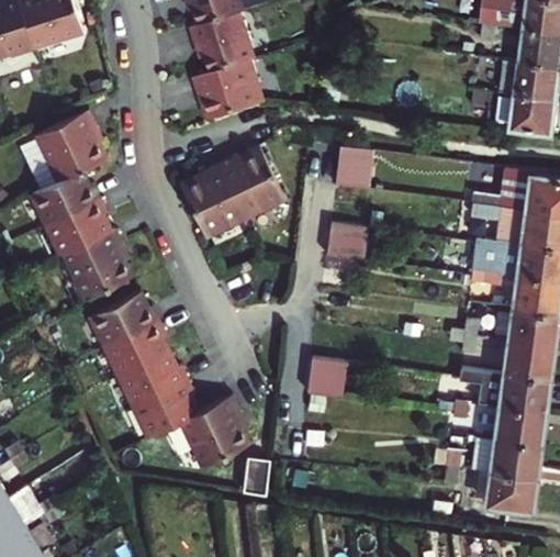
[(0,59),(4,58),(6,62),(33,53),(15,0),(0,0),(0,59)]
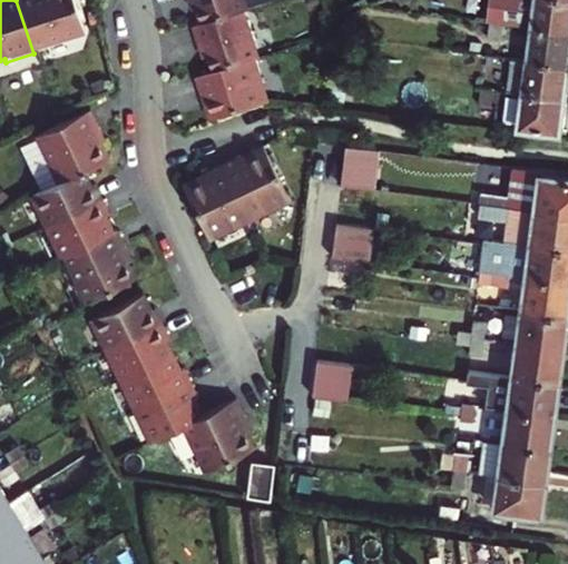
[(16,0),(33,53),(65,43),(64,39),(82,33),(70,0),(16,0)]
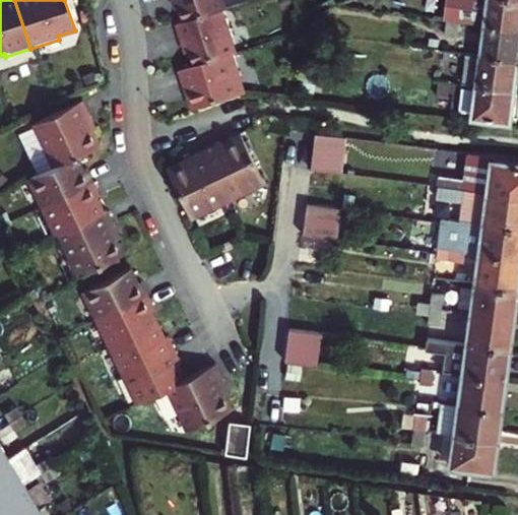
[(170,0),(173,8),(175,7),(182,27),(222,13),(247,6),(245,0),(170,0)]
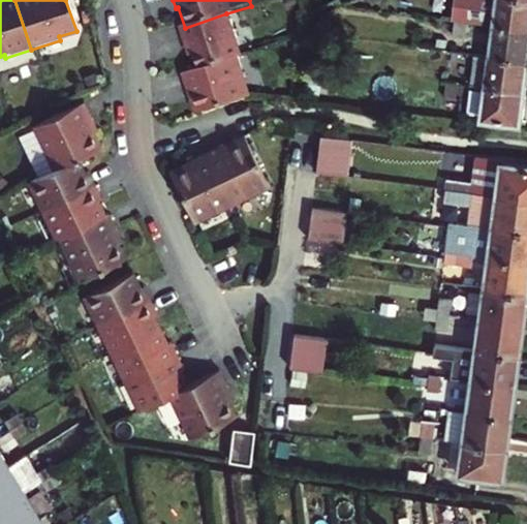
[(498,27),(501,0),(446,0),(444,21),(458,23),(498,27)]
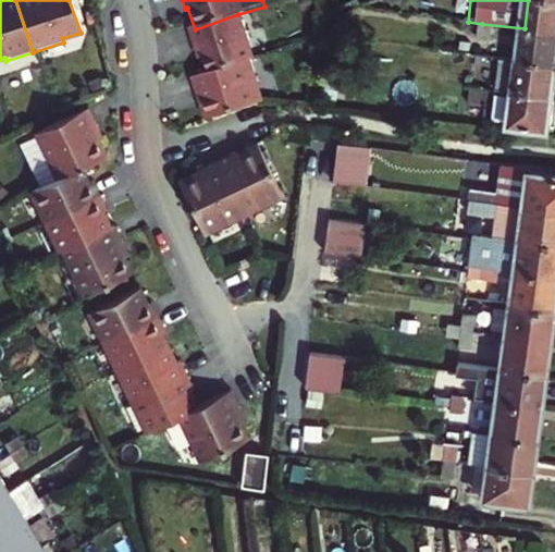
[(554,0),(528,0),(525,28),(554,32),(554,0)]
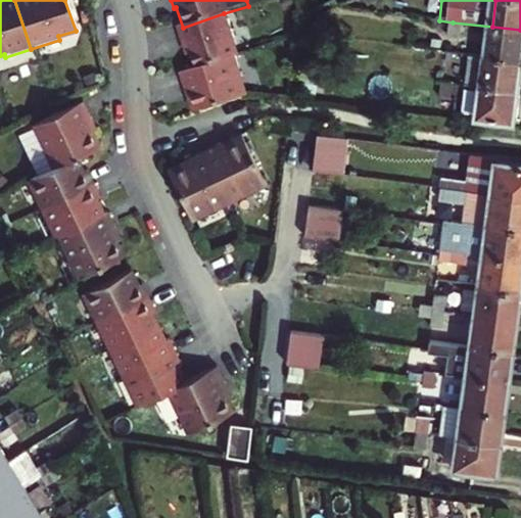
[(232,41),(224,13),(183,28),(176,30),(183,52),(186,51),(192,72),(228,60),(234,58),(229,42),(232,41)]
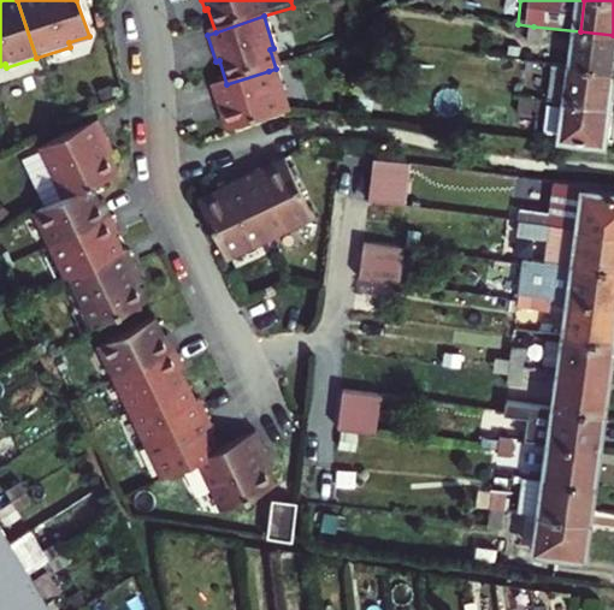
[(533,27),(518,24),(515,42),(531,45),(533,27)]
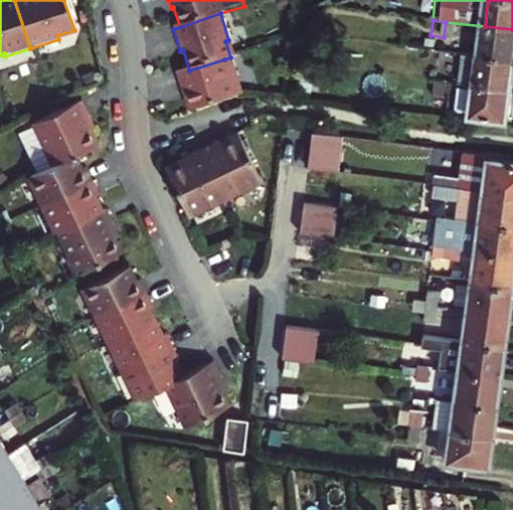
[(512,29),(485,26),(481,56),(512,60),(512,29)]
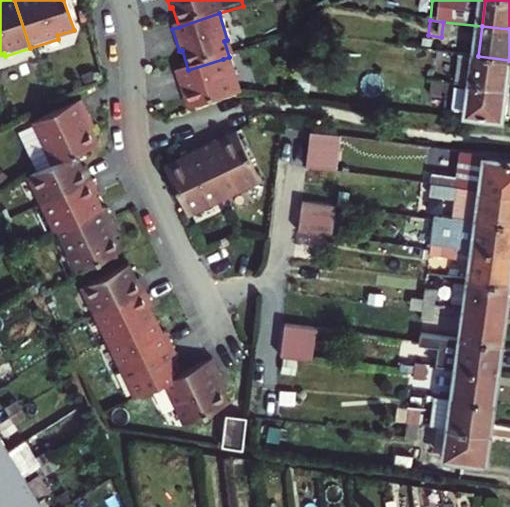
[(308,43),(298,41),(297,56),(307,57),(308,43)]
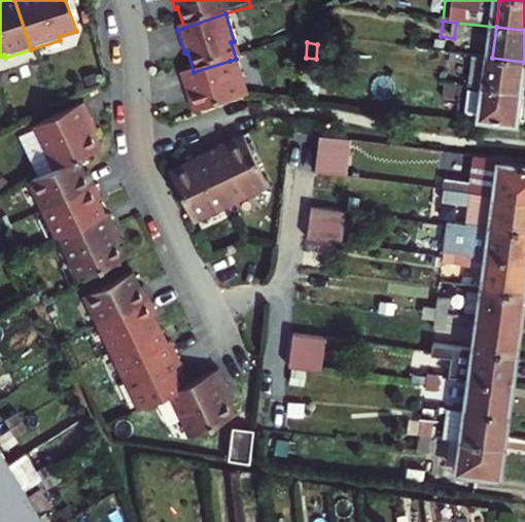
[(471,85),(488,88),(524,93),(524,91),(524,62),(492,58),(476,56),(471,85)]
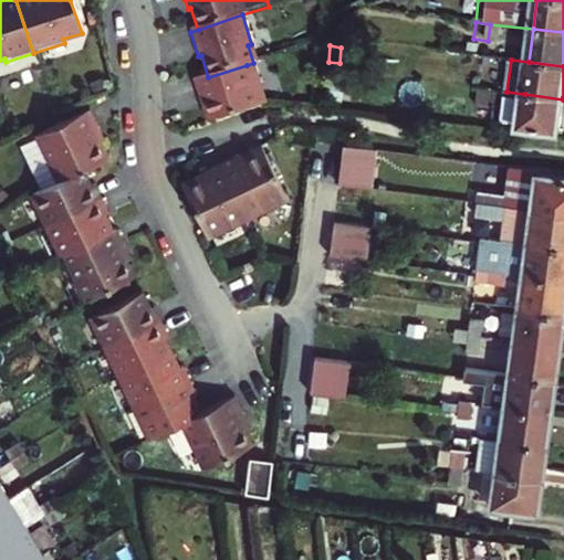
[(208,77),(194,83),(200,103),(204,102),(211,124),(257,109),(251,91),(254,90),(247,65),(208,77)]
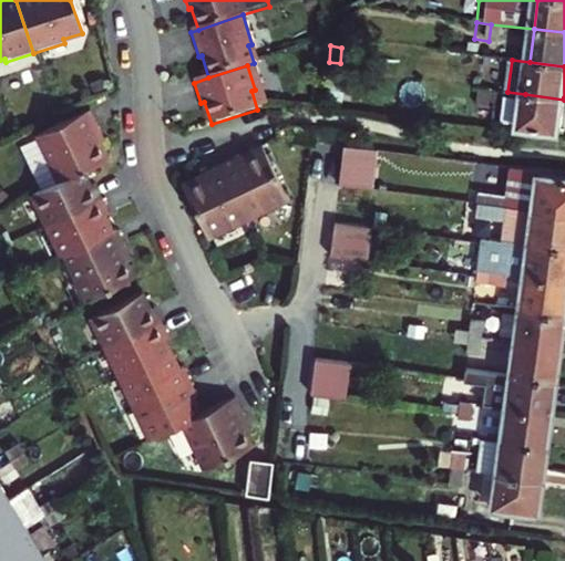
[(482,89),(470,86),(466,104),(480,105),(482,89)]
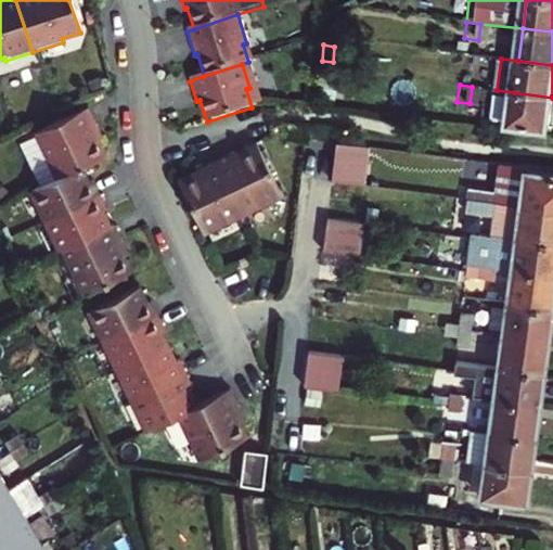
[(549,130),(552,98),(514,92),(510,125),(549,130)]
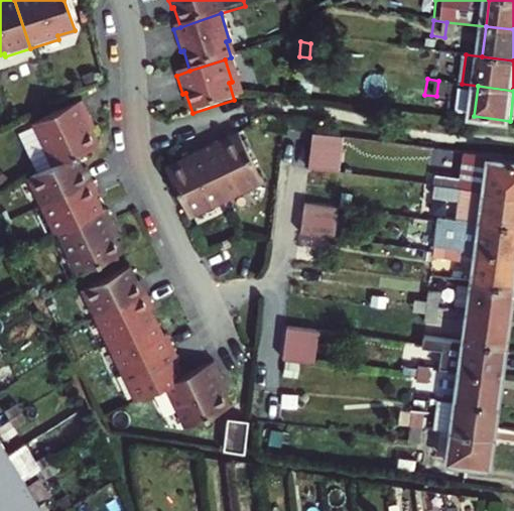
[(80,104),(30,128),(43,154),(46,152),(53,168),(78,157),(98,147),(88,127),(91,126),(80,104)]
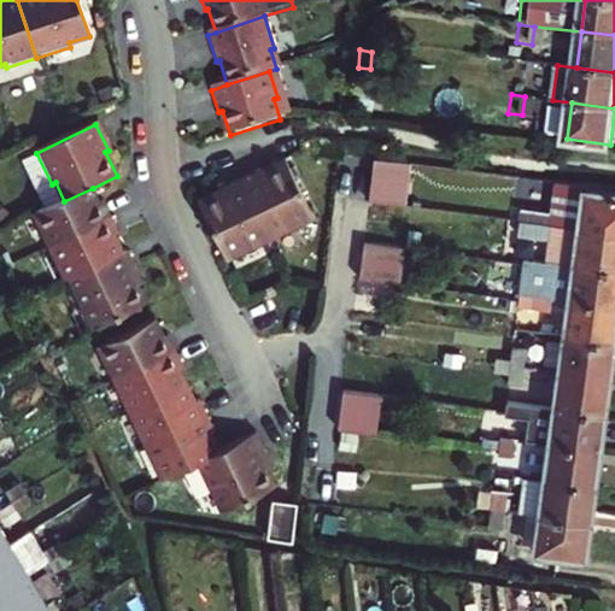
[(406,163),(370,158),(365,203),(402,206),(406,163)]
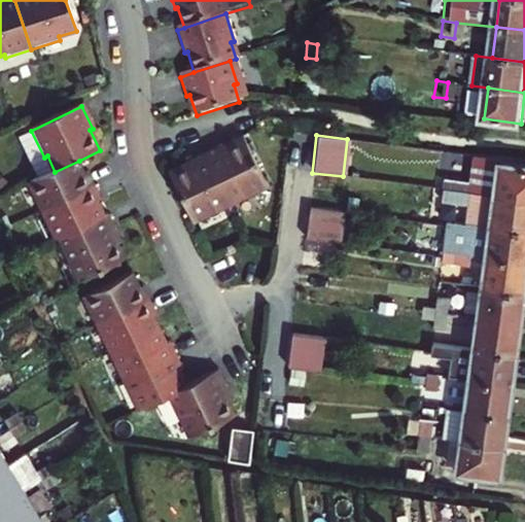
[(221,148),(204,157),(230,209),(250,199),(249,196),(266,188),(243,141),(222,151),(221,148)]
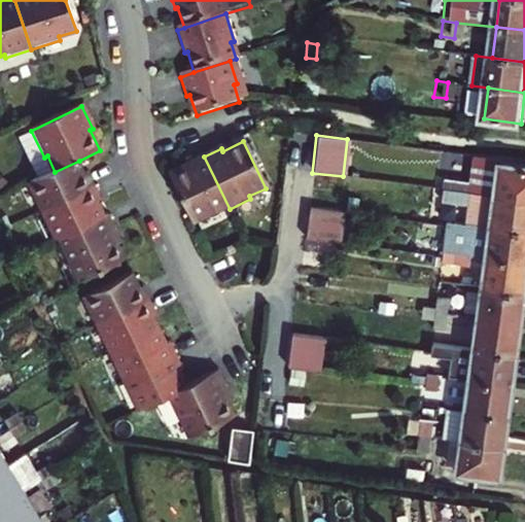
[(230,209),(204,157),(187,165),(188,168),(168,177),(190,223),(207,216),(209,219),(230,209)]
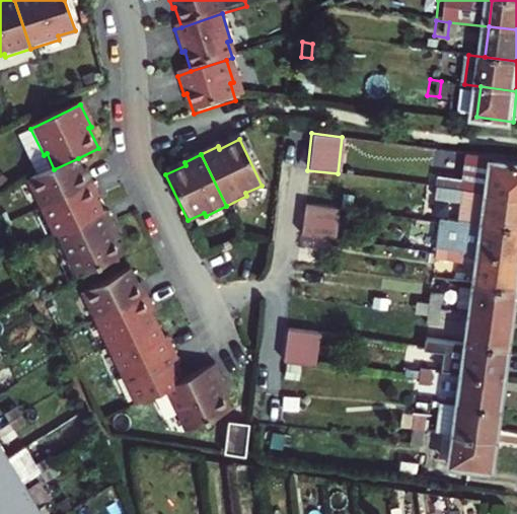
[(484,192),(488,161),(489,157),(464,154),(461,178),(436,175),(435,186),(484,192)]
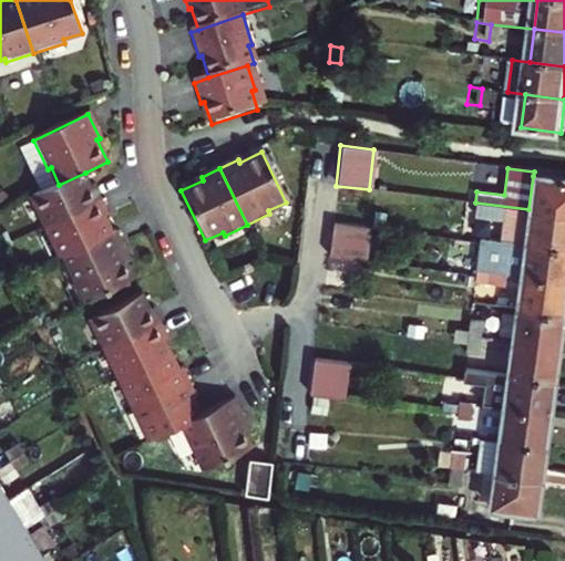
[(101,203),(85,173),(59,185),(31,199),(45,229),(101,203)]
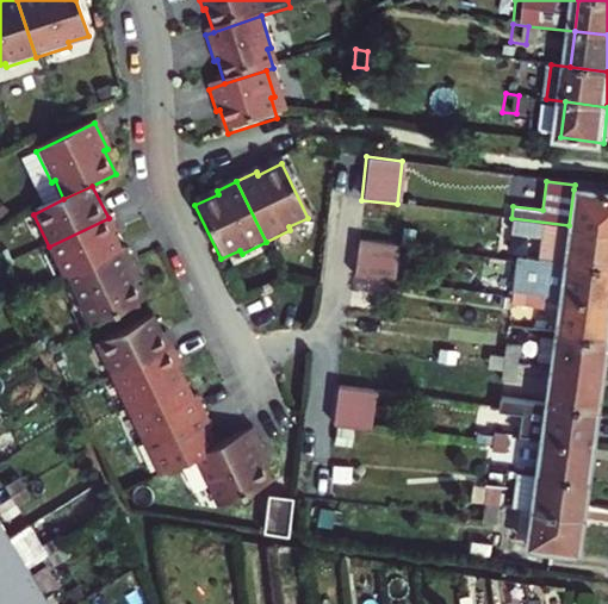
[(607,194),(574,190),(569,225),(607,229),(607,194)]
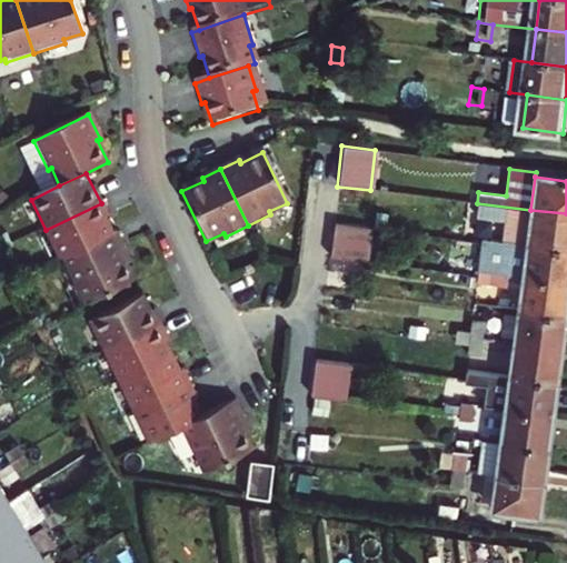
[(116,233),(101,203),(46,230),(60,260),(116,233)]
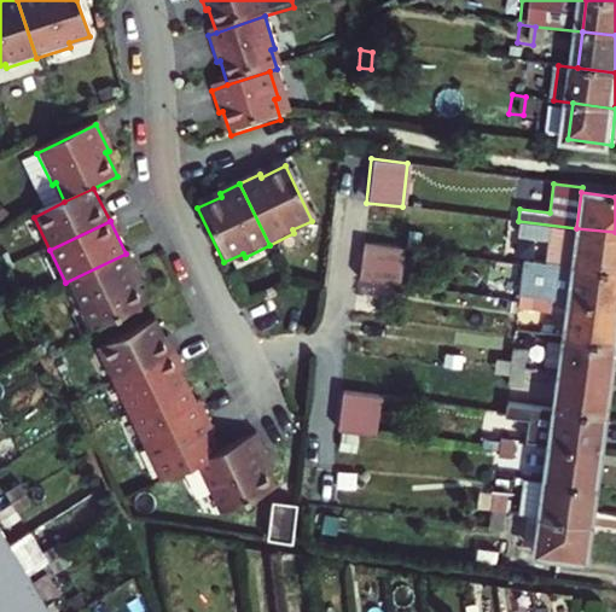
[(546,244),(544,260),(615,269),(615,232),(576,228),(518,221),(516,239),(546,244)]
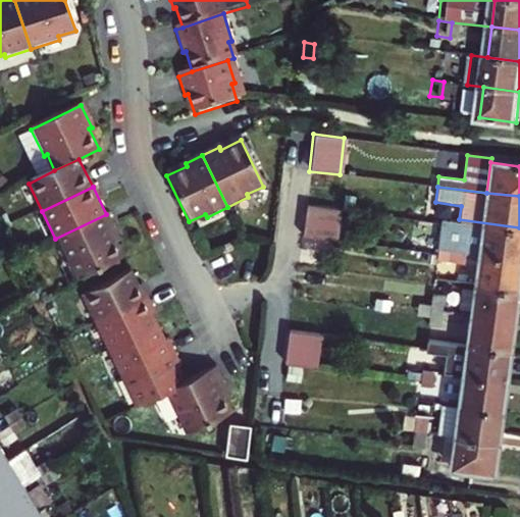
[(339,210),(306,205),(302,239),(334,244),(339,210)]
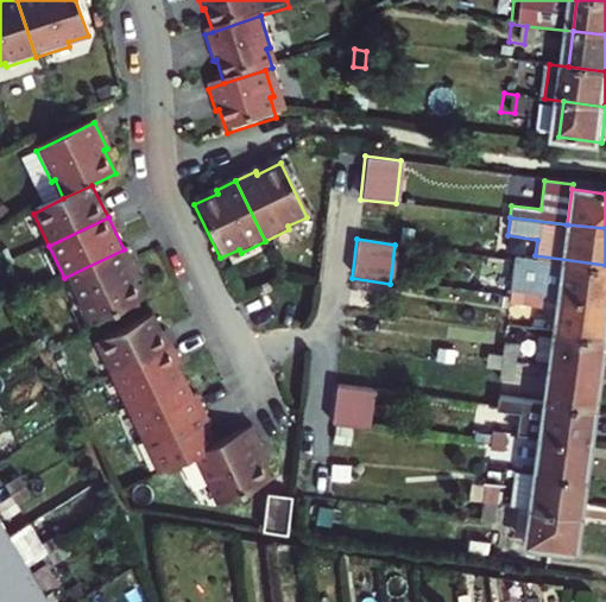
[(147,301),(124,249),(64,278),(88,329),(147,301)]
